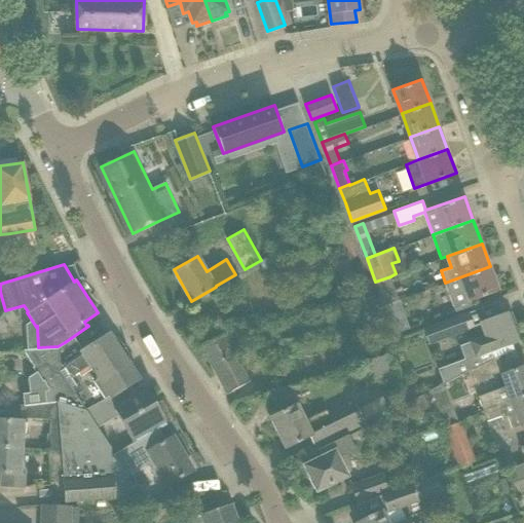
[(490,266),(445,283),(453,305),(469,300),(469,301),(498,290),(490,266)]
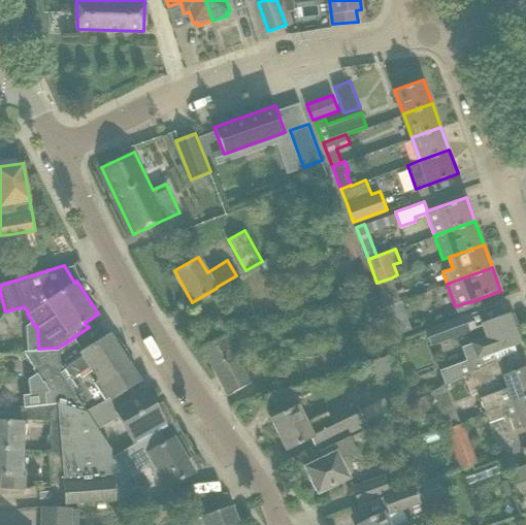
[(392,277),(376,283),(386,305),(400,299),(392,277)]
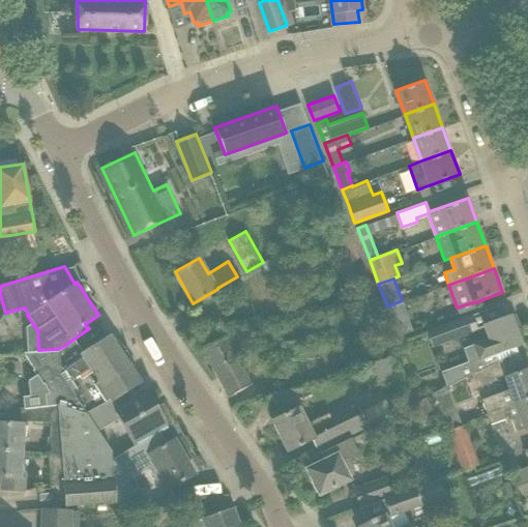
[(402,300),(387,306),(398,334),(413,328),(402,300)]
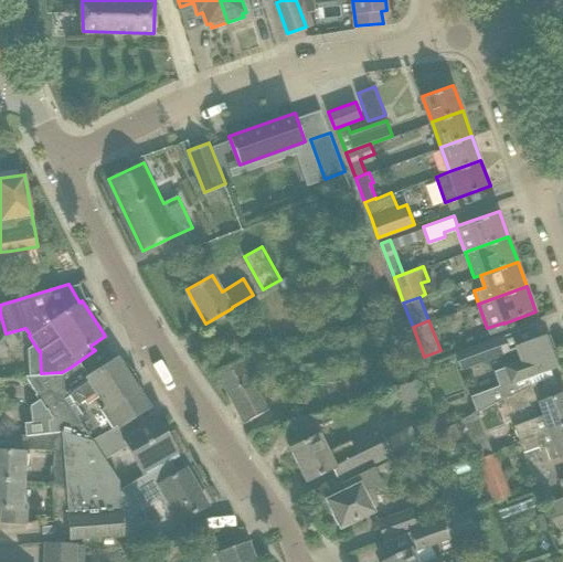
[(503,396),(503,398),(533,383),(533,381),(553,374),(550,368),(555,366),(551,352),(555,351),(549,333),(519,345),(523,359),(507,366),(507,367),(500,369),(506,382),(499,384),(500,386),(489,390),(471,395),(477,410),(503,396)]
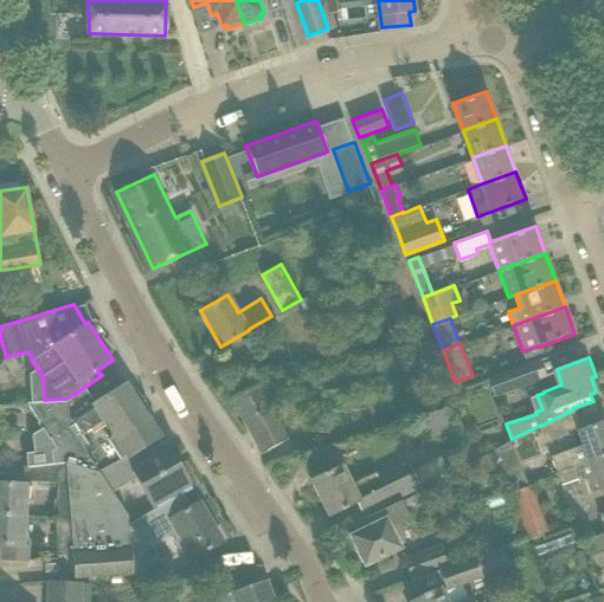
[(489,377),(495,395),(546,377),(539,361),(489,377)]
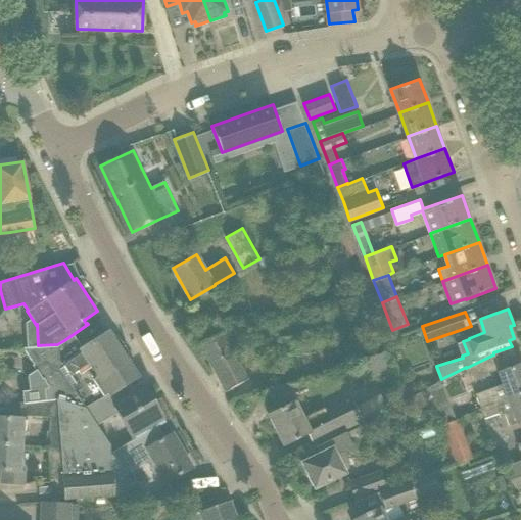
[(248,378),(234,352),(240,350),(237,345),(243,342),(234,325),(201,343),(227,390),(248,378)]
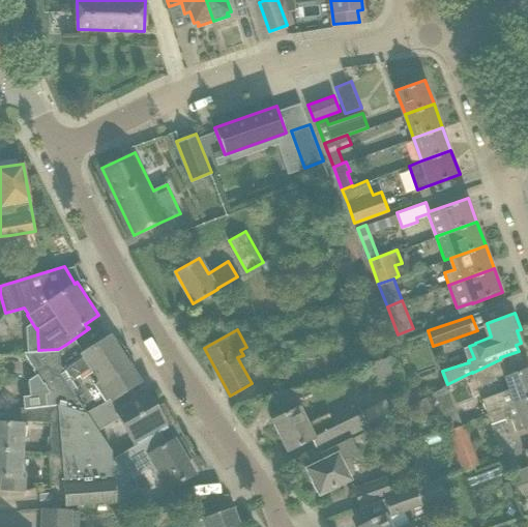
[(24,406),(28,406),(57,404),(83,412),(87,411),(86,410),(90,409),(110,399),(111,400),(115,398),(124,392),(142,380),(134,368),(134,367),(132,361),(129,362),(114,339),(116,337),(112,332),(110,334),(82,353),(74,358),(65,345),(58,349),(23,351),(33,368),(32,369),(35,374),(28,379),(29,394),(23,394),(24,406)]
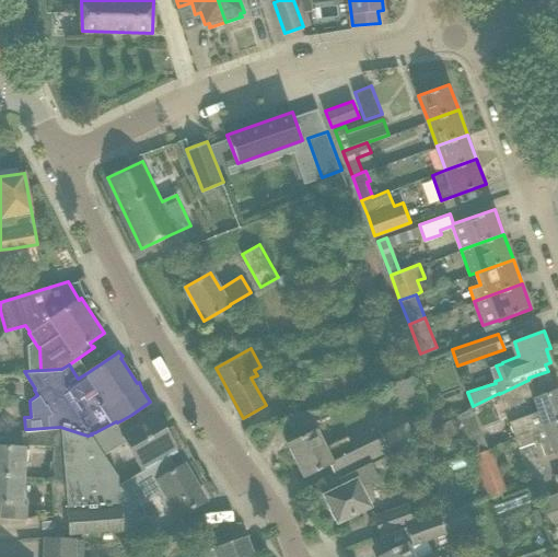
[(529,380),(499,394),(504,408),(525,401),(523,396),(533,392),(529,380)]
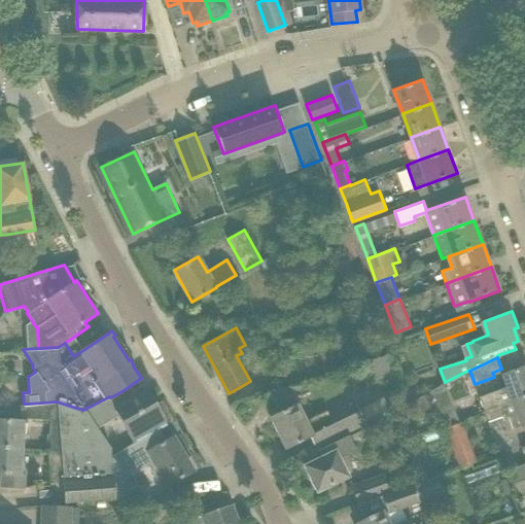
[(479,395),(484,411),(514,398),(524,393),(524,367),(504,373),(509,385),(479,395)]
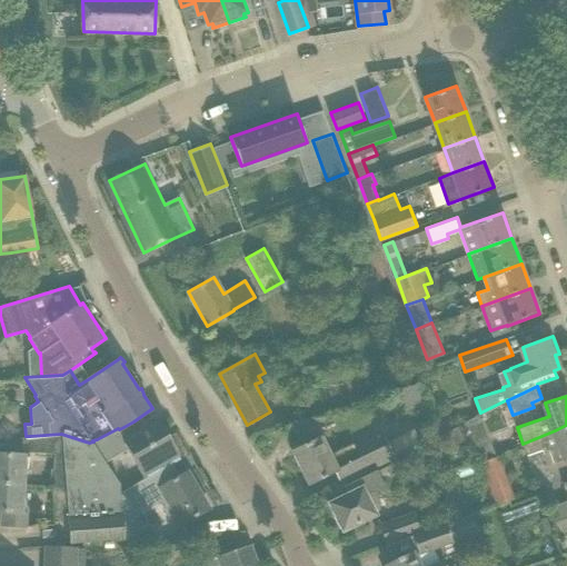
[(466,420),(484,462),(498,456),(480,415),(466,420)]
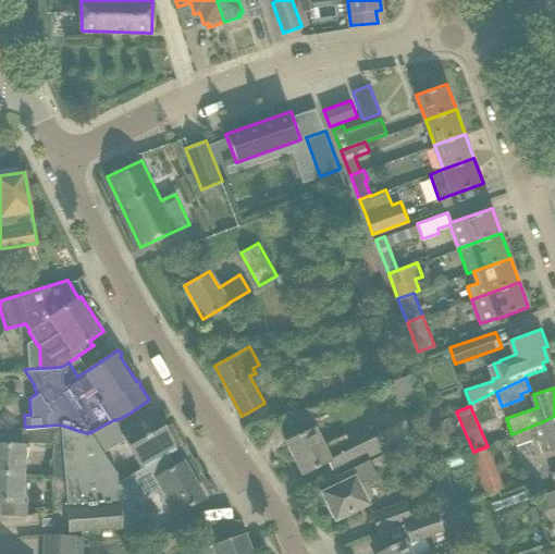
[(126,427),(121,418),(116,420),(115,419),(95,430),(90,431),(91,432),(91,433),(103,452),(127,436),(145,465),(176,446),(162,422),(160,425),(158,420),(160,419),(153,408),(152,408),(153,410),(126,427)]
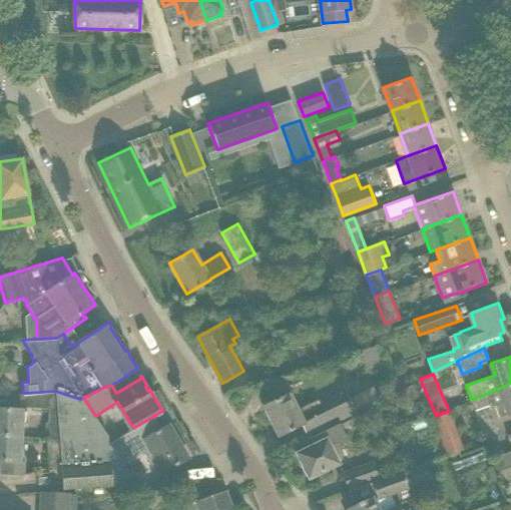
[(510,449),(494,456),(498,467),(510,462),(510,383),(500,388),(471,400),(475,410),(486,407),(487,409),(495,406),(499,417),(509,413),(510,417),(510,433),(509,434),(510,437),(510,449)]
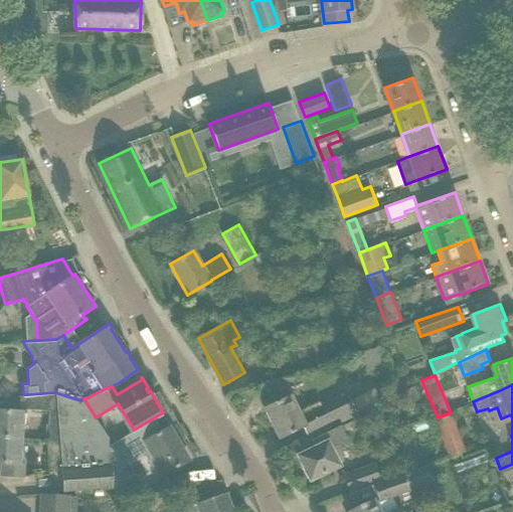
[(413,385),(398,393),(404,404),(419,396),(413,385)]
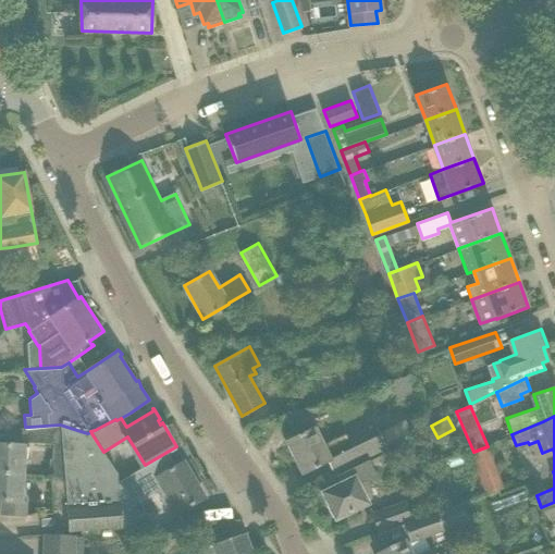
[(50,475),(51,475),(64,475),(62,443),(60,425),(29,427),(28,442),(53,443),(53,446),(52,458),(50,457),(50,475)]
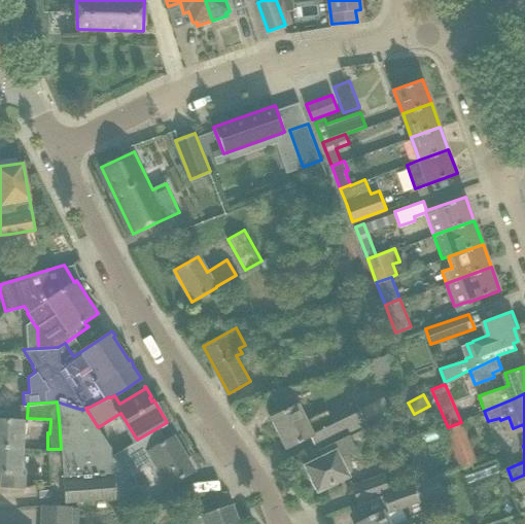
[(115,498),(111,455),(112,454),(111,447),(98,427),(86,410),(86,409),(82,410),(57,402),(59,419),(61,449),(64,480),(66,502),(85,500),(115,498)]
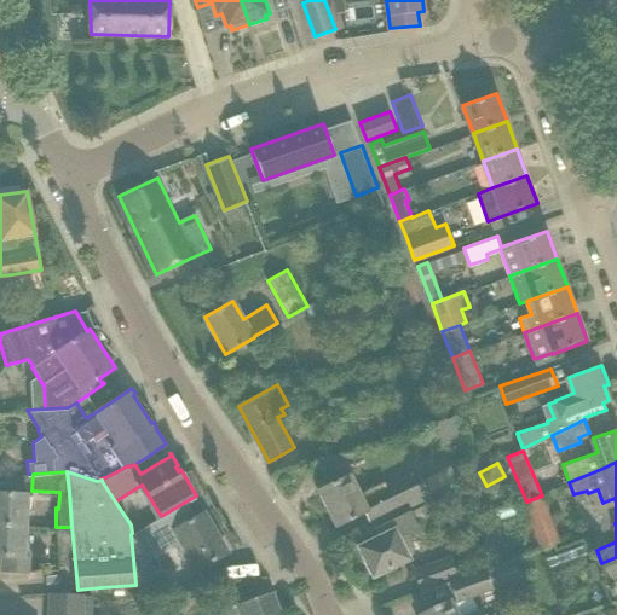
[(319,488),(338,526),(364,512),(370,524),(430,497),(420,474),(386,488),(384,483),(374,488),(358,495),(349,475),(319,488)]
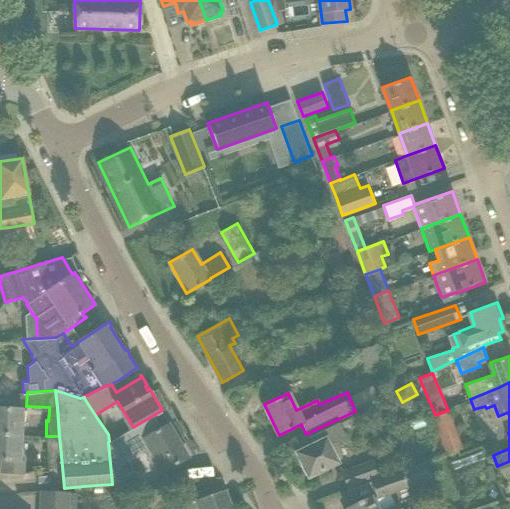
[(0,407),(0,433),(19,434),(20,409),(0,407)]
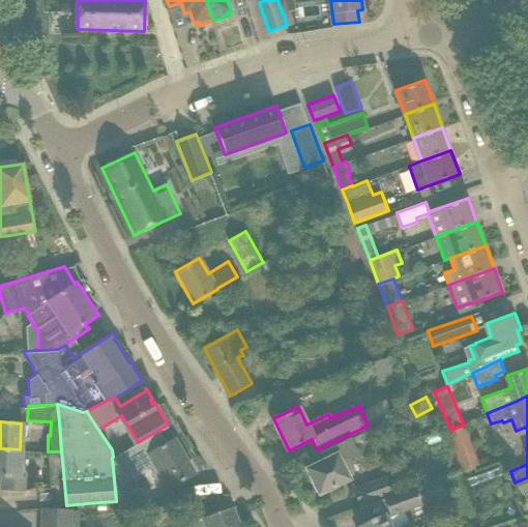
[(196,472),(176,438),(168,442),(160,431),(169,426),(168,425),(138,442),(113,457),(112,458),(116,501),(116,502),(141,500),(128,477),(151,465),(165,489),(169,486),(170,488),(196,472)]
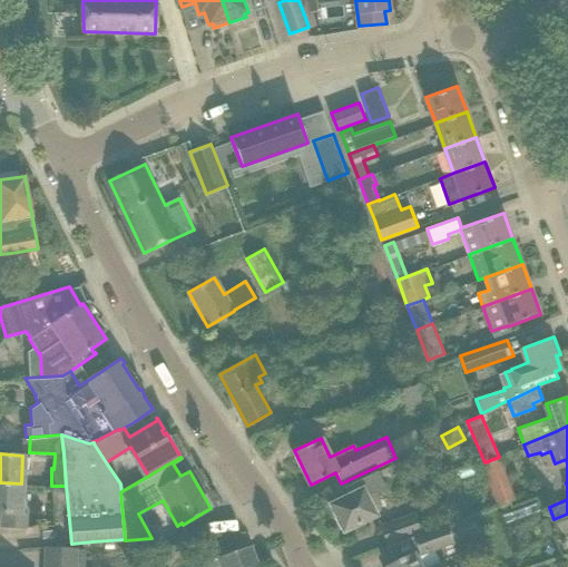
[(499,457),(485,462),(501,504),(516,498),(499,457)]
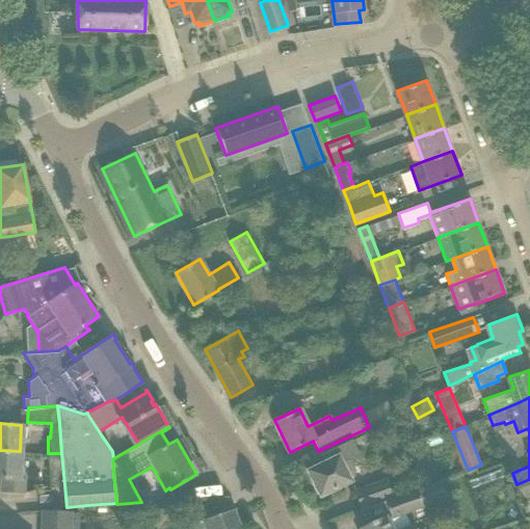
[(308,469),(321,496),(353,480),(344,460),(358,454),(355,450),(371,442),(367,433),(322,455),(324,460),(308,469)]
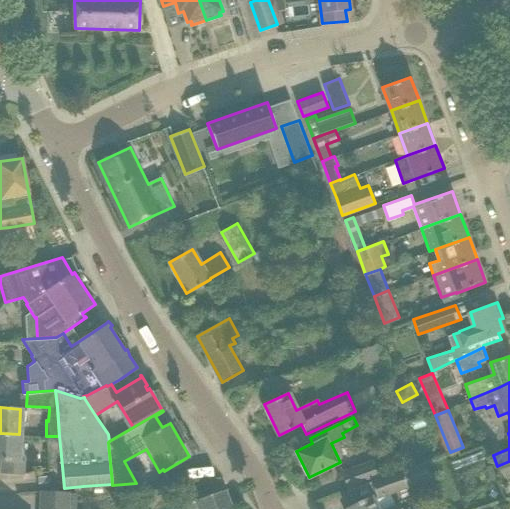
[(19,434),(0,433),(0,459),(2,460),(1,472),(24,473),(25,459),(18,458),(19,434)]
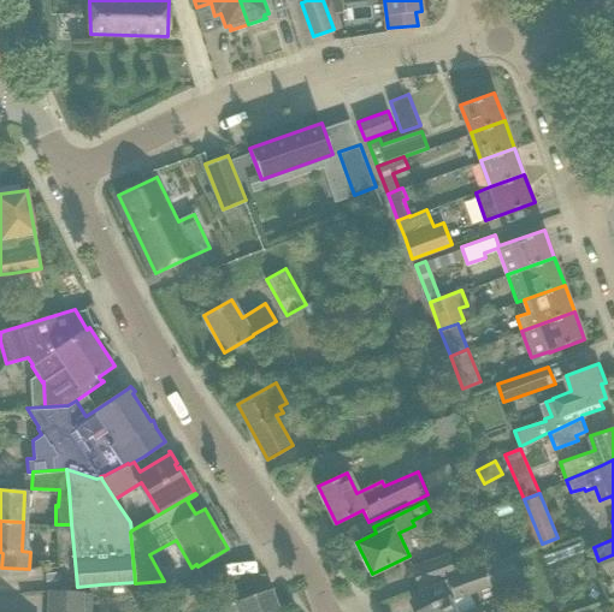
[(59,562),(75,560),(71,524),(57,524),(59,562)]
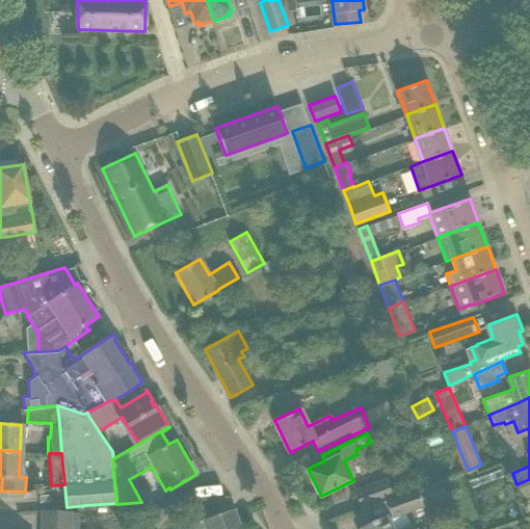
[(388,478),(356,487),(363,507),(387,500),(394,497),(388,478)]
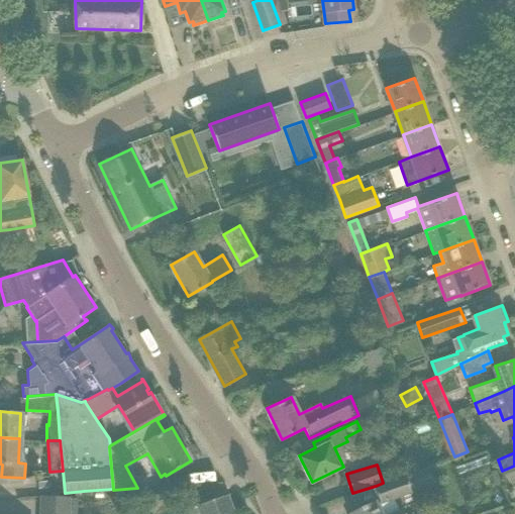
[(514,466),(502,471),(508,487),(514,484),(514,466)]
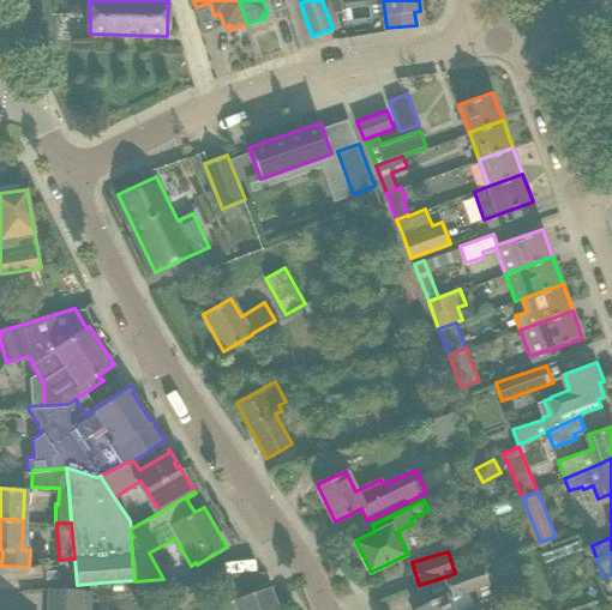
[(417,609),(481,609),(479,604),(474,607),(473,604),(468,591),(489,584),(515,574),(508,554),(455,573),(447,577),(453,595),(448,596),(447,593),(415,608),(417,609)]
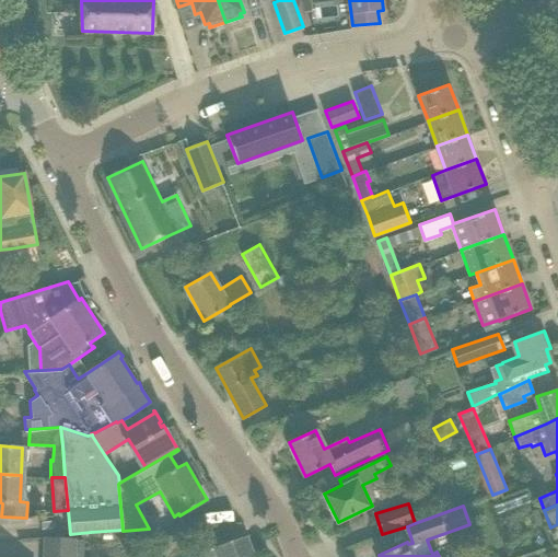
[(151,531),(152,553),(158,552),(173,533),(172,529),(151,531)]
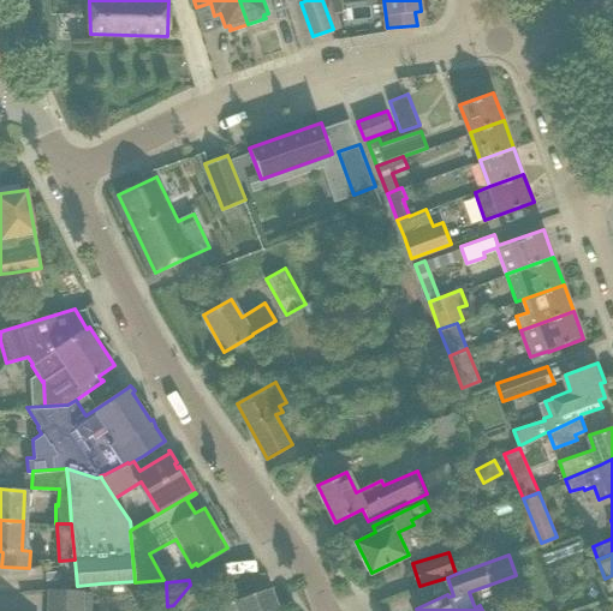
[(249,595),(236,599),(239,610),(280,610),(272,587),(249,595)]
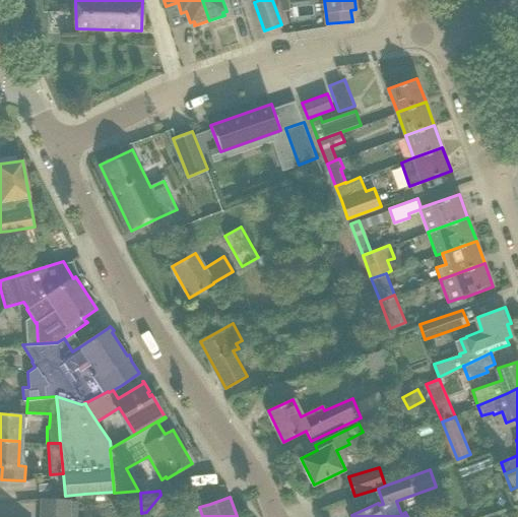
[(41,516),(68,516),(69,501),(42,500),(41,516)]
